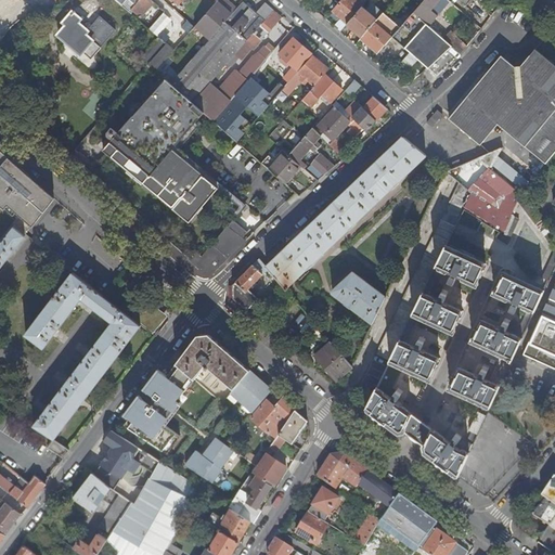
[(141,18),(154,3),(151,0),(114,0),(120,4),(124,0),(133,8),(131,10),(141,18)]
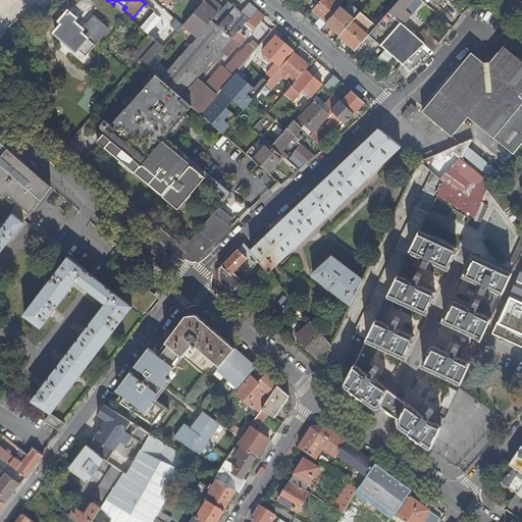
[(321,0),(313,10),(315,12),(311,16),(318,21),(321,17),(326,22),(343,4),(346,0),(321,0)]
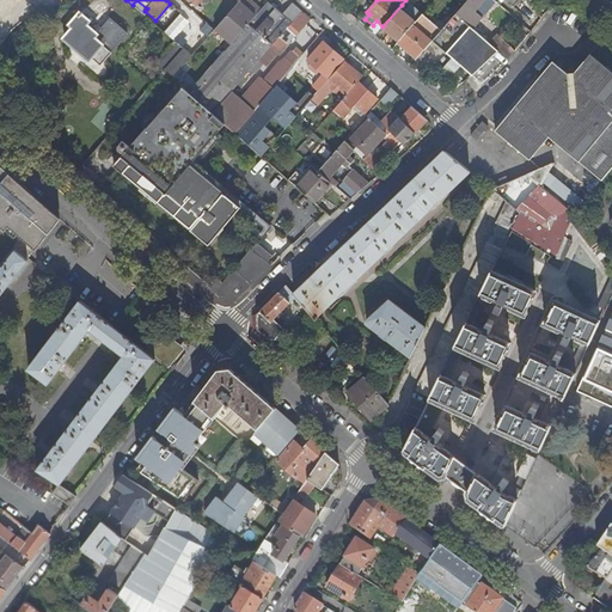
[(495,0),(467,0),(456,14),(465,23),(476,11),(482,17),(495,0)]
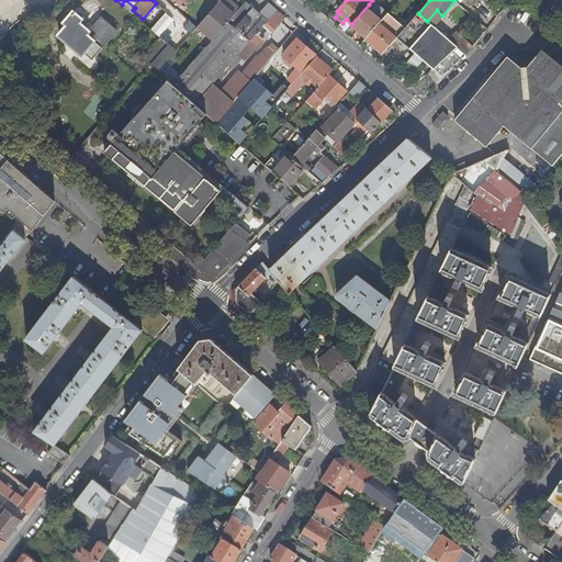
[(227,8),(224,4),(220,1),(198,27),(201,31),(210,21),(208,21),(211,18),(214,21),(213,22),(218,26),(221,26),(233,12),(227,8)]
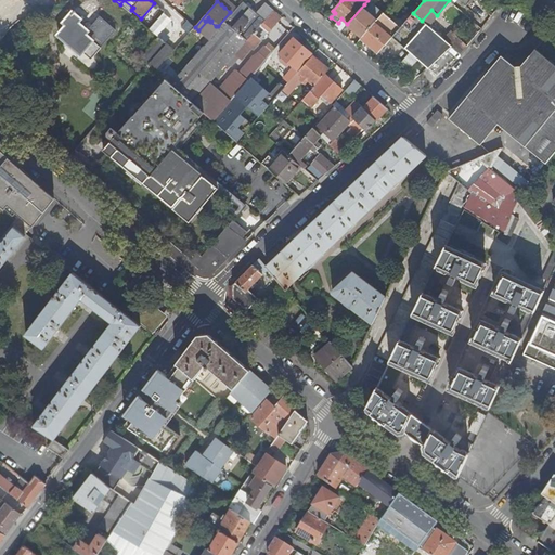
[(233,28),(250,8),(244,2),(171,85),(192,103),(246,40),(247,41),(254,34),(266,21),(257,13),(239,34),(233,28)]
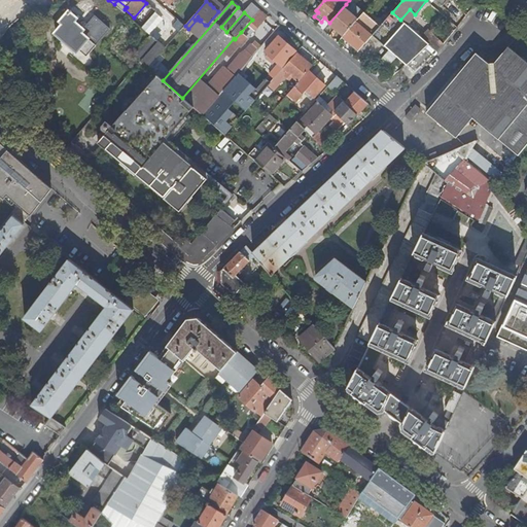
[(348,5),(346,4),(329,23),(328,24),(344,36),(363,13),(354,5),(349,10),(346,8),(348,5)]
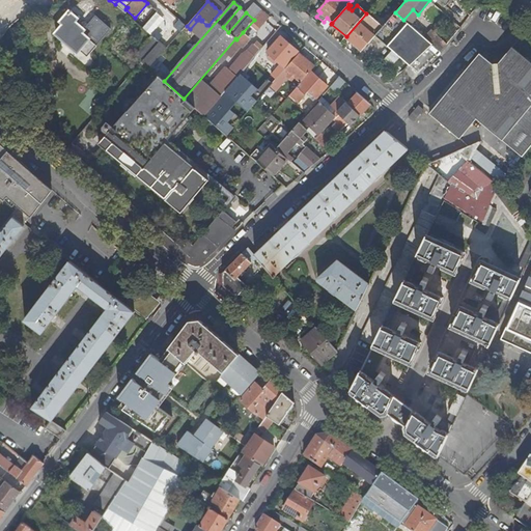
[(252,14),(256,18),(262,10),(258,6),(252,14)]
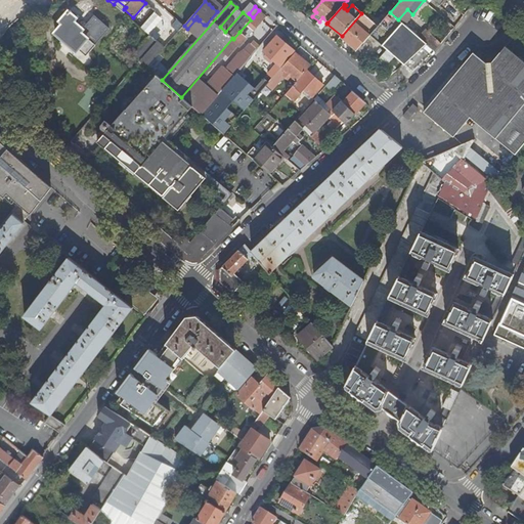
[(225,32),(243,12),(236,7),(220,27),(225,32)]
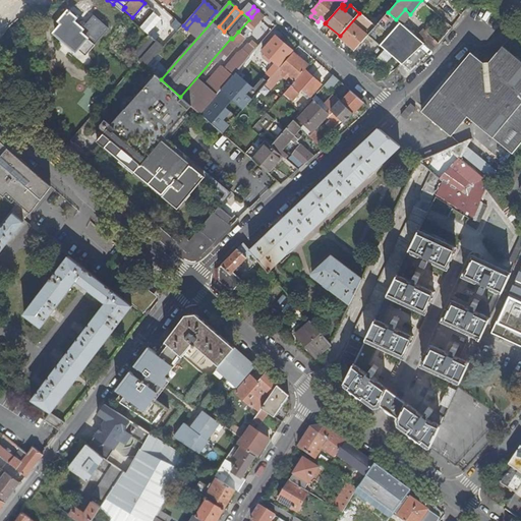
[(249,19),(238,32),(246,38),(263,19),(257,14),(259,12),(257,10),(251,17),(249,19)]
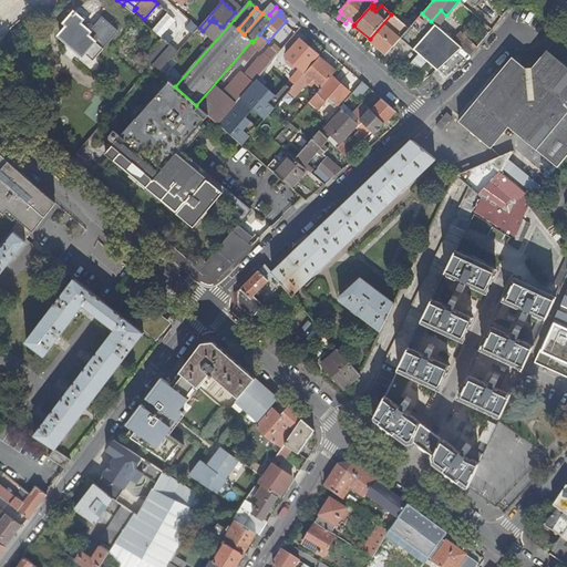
[(104,49),(103,49),(119,31),(102,18),(90,32),(83,27),(86,23),(74,12),(70,19),(65,23),(69,26),(60,35),(83,55),(84,53),(93,61),(104,49)]
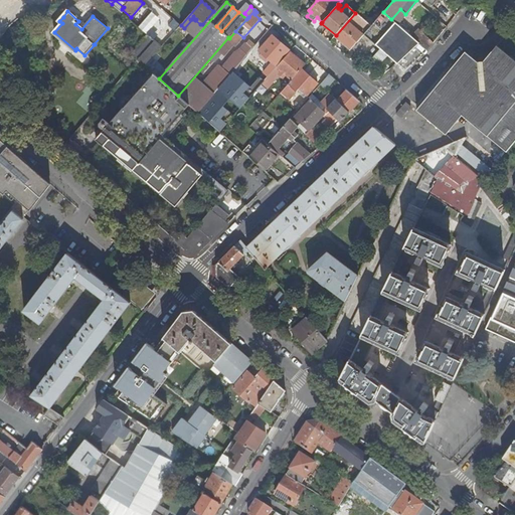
[(371,26),(356,12),(355,13),(336,35),(350,47),(361,34),(363,35),(364,34),(371,26)]
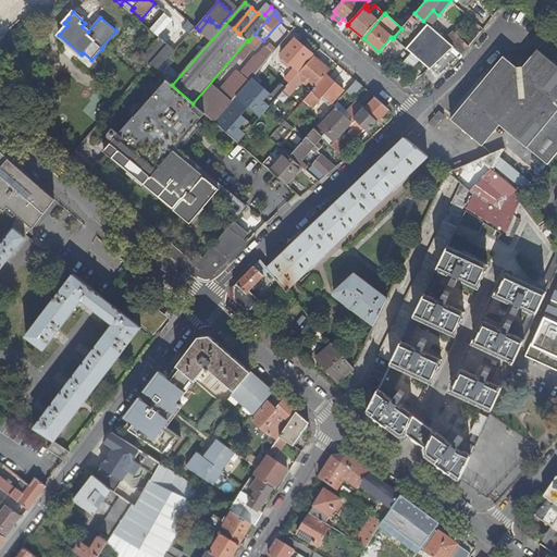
[(394,37),(429,69),(430,69),(453,47),(445,40),(423,21),(415,13),(401,28),(394,37)]
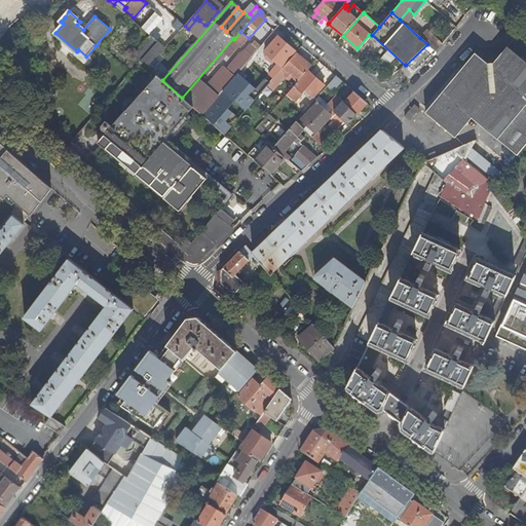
[(324,17),(321,22),(318,25),(324,29),(328,24),(329,23),(324,17)]
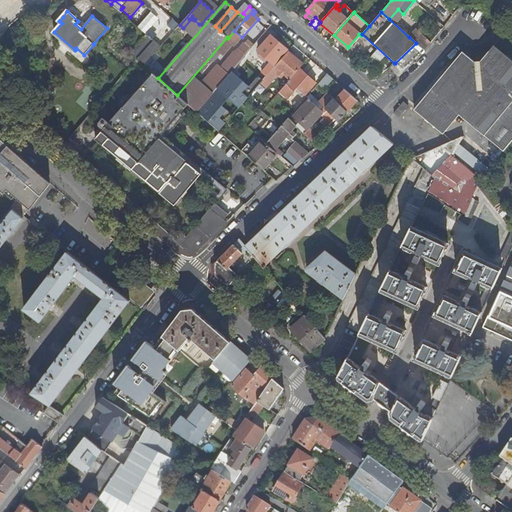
[(431,42),(418,31),(416,33),(414,31),(409,37),(416,43),(424,50),(431,42)]
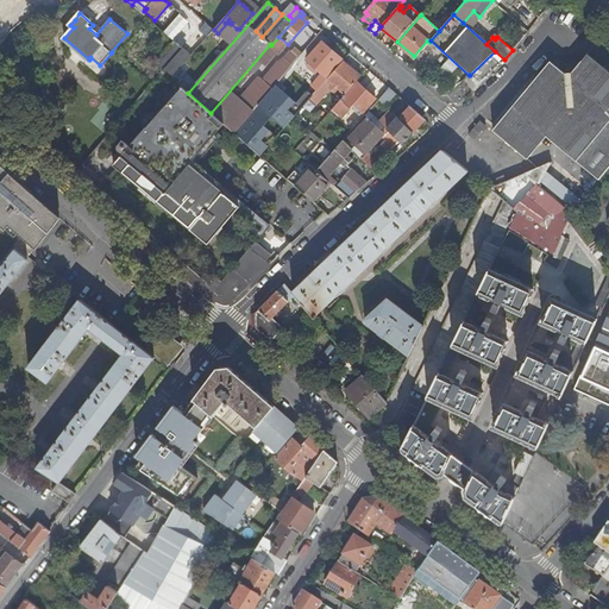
[(414,56),(416,57),(429,42),(427,41),(414,56)]
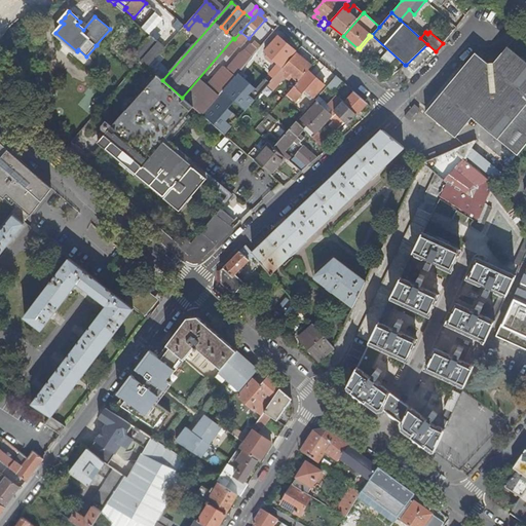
[(134,55),(141,62),(157,42),(151,36),(134,55)]
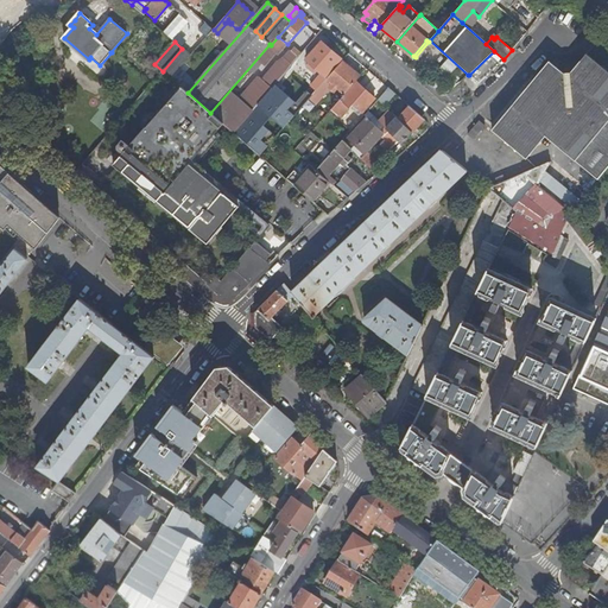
[(316,67),(323,73),(328,77),(342,61),(349,54),(337,44),(331,51),(322,43),(308,59),(310,62),(306,67),(311,71),(316,67)]
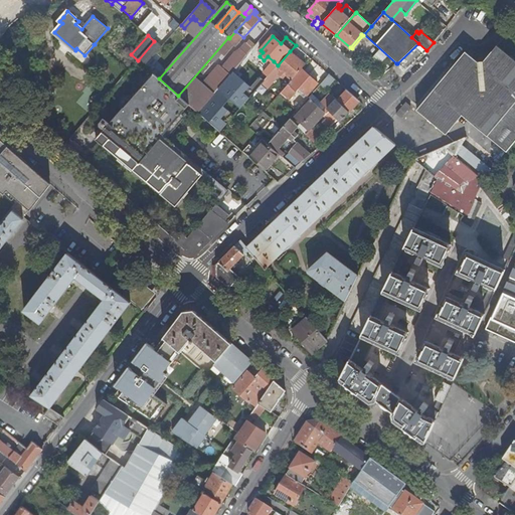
[(198,113),(179,97),(178,96),(159,78),(145,66),(162,47),(154,41),(138,60),(81,127),(101,143),(154,187),(162,194),(176,206),(187,193),(192,198),(195,199),(198,199),(209,187),(202,175),(203,174),(184,158),(212,125),(198,113)]
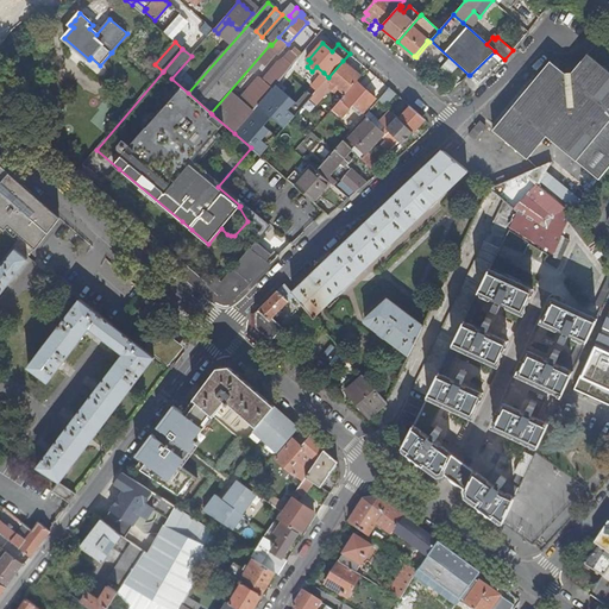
[(230,94),(212,114),(234,133),(267,96),(286,74),(292,68),(293,66),(299,60),(290,54),(284,61),(278,63),(262,82),(259,80),(239,102),(230,94)]
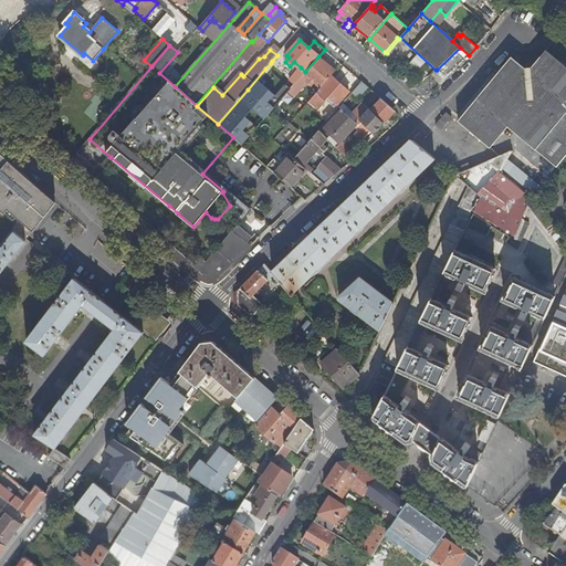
[(509,127),(557,167),(565,156),(565,66),(546,50),(532,67),(525,67),(513,58),(459,121),(491,148),(509,127)]
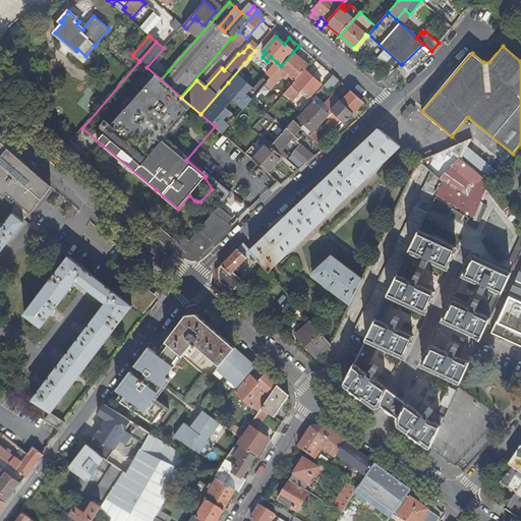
[(385,50),(374,59),(382,66),(391,57),(385,50)]
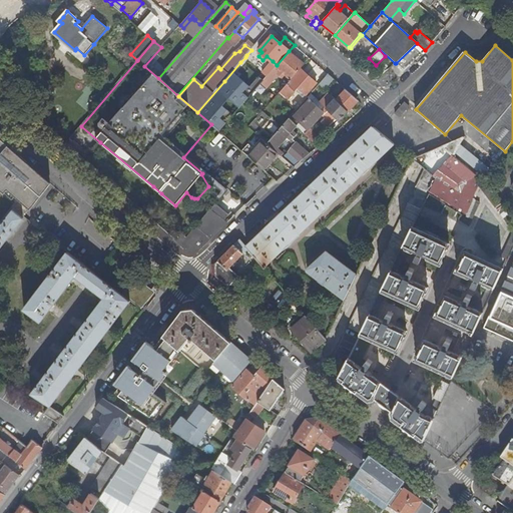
[(304,64),(289,51),(277,65),(276,66),(282,71),(280,74),(284,78),(287,75),(292,79),(304,64)]
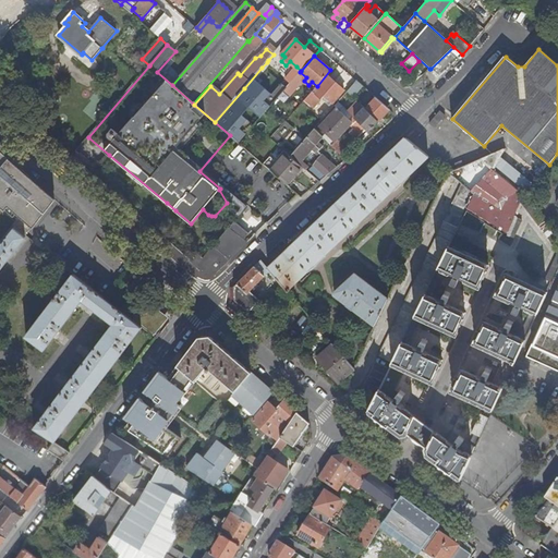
[(286,65),(281,61),(280,60),(273,68),(286,79),(296,67),(290,61),(286,65)]
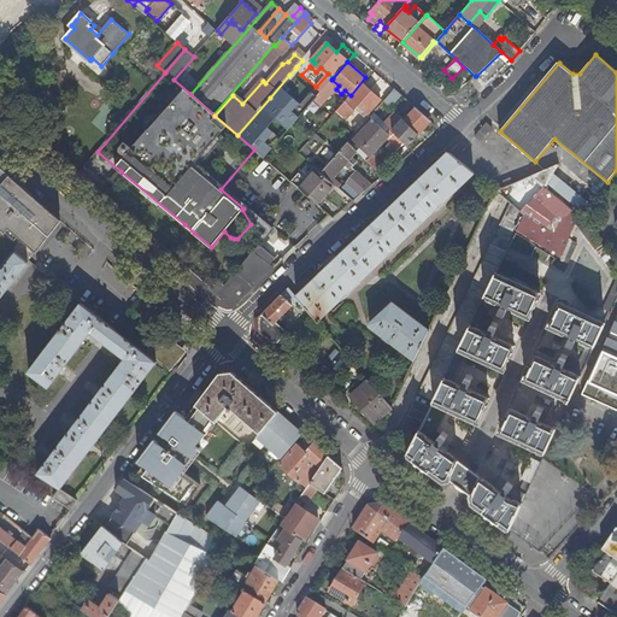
[(316,87),(301,75),(295,69),(289,75),(270,98),(238,135),(254,150),(264,158),(322,92),(316,87)]
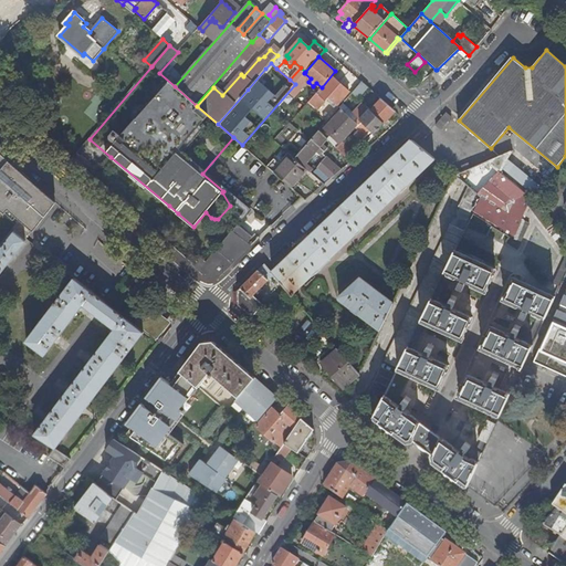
[(301,67),(290,80),(295,84),(304,73),(305,72),(301,67)]
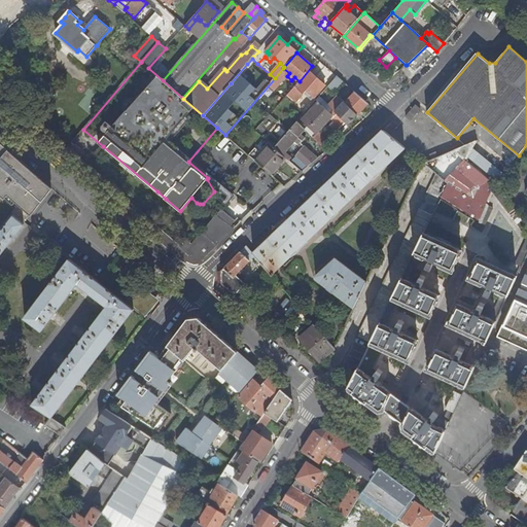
[(306,91),(314,98),(325,85),(309,72),(288,95),(296,102),(305,93),(306,91)]
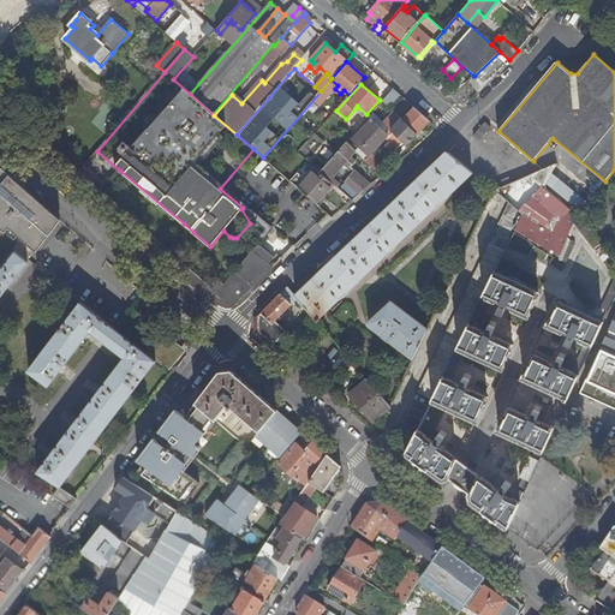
[(383,101),(390,108),(401,96),(393,89),(383,101)]
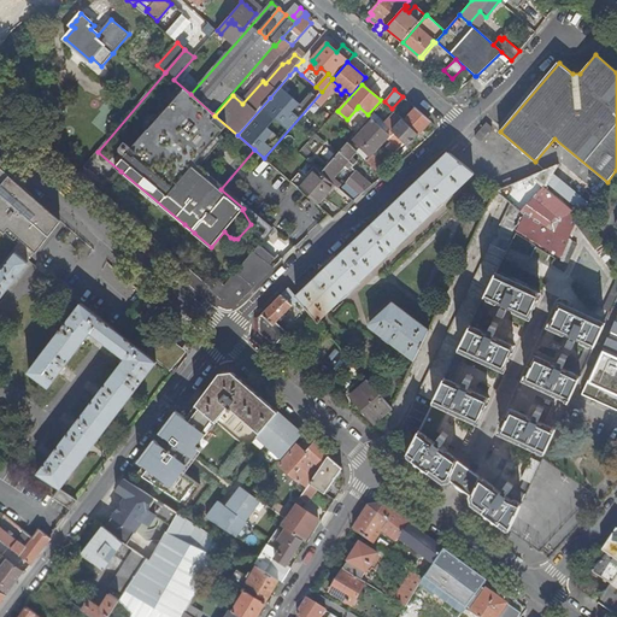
[(358,106),(357,109),(366,117),(368,115),(358,106)]
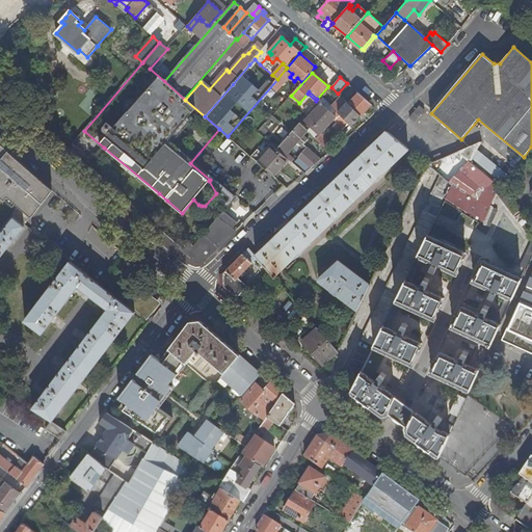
[(361,115),(372,105),(358,94),(348,103),(361,115)]
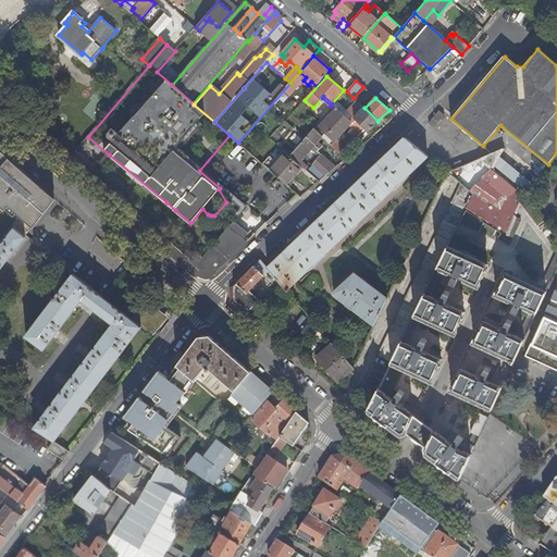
[(350,114),(347,112),(337,102),(335,106),(337,108),(320,126),(318,124),(314,127),(320,133),(325,133),(325,139),(341,156),(346,150),(339,143),(335,140),(351,124),(353,128),(349,132),(358,140),(367,131),(350,114)]
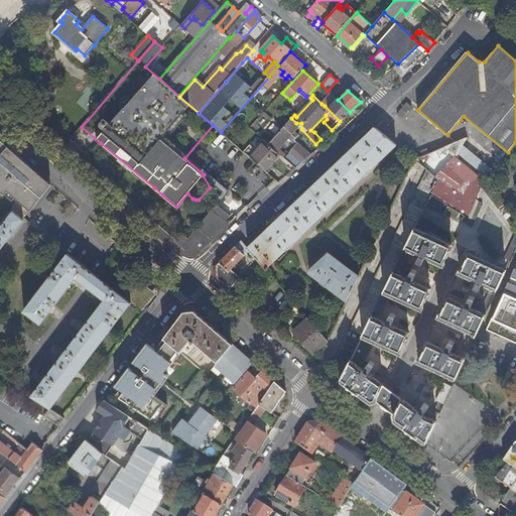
[(338,100),(334,96),(332,98),(329,96),(321,104),(325,106),(340,121),(341,122),(350,112),(338,100)]
